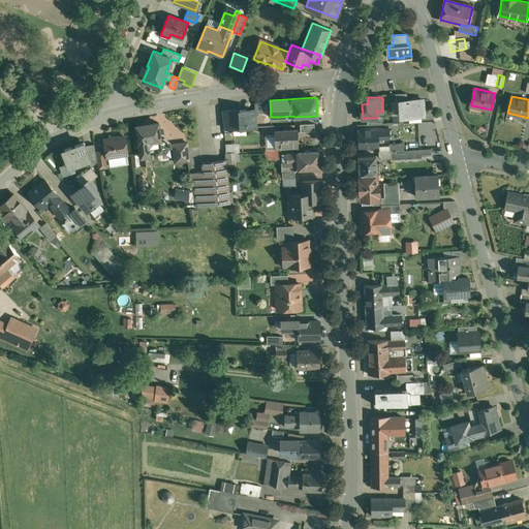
[(407,100),(400,100),(401,117),(424,116),(423,99),(407,100)]
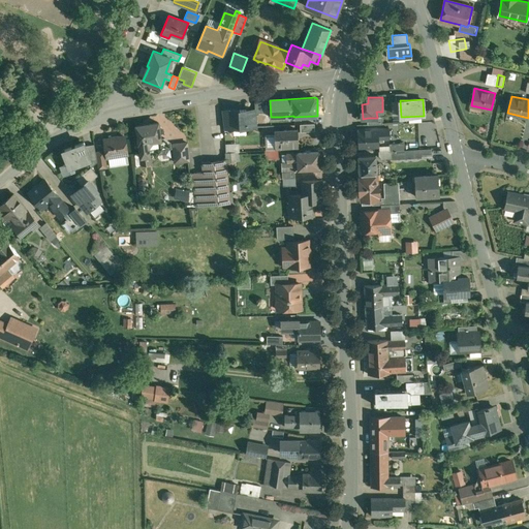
[(262,100),(255,101),(255,109),(256,114),(263,113),(262,100)]
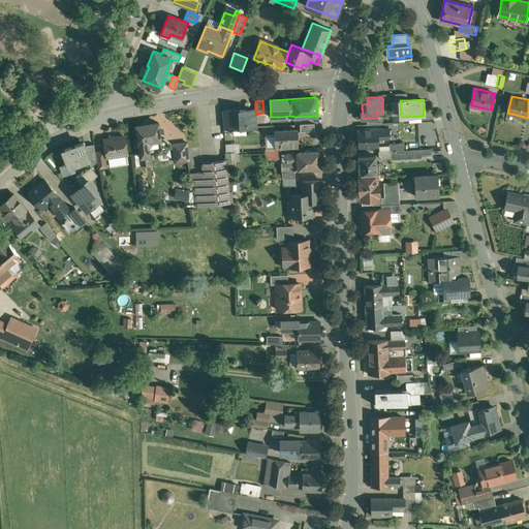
[(255,109),(223,111),(224,128),(256,126),(256,114),(255,109)]
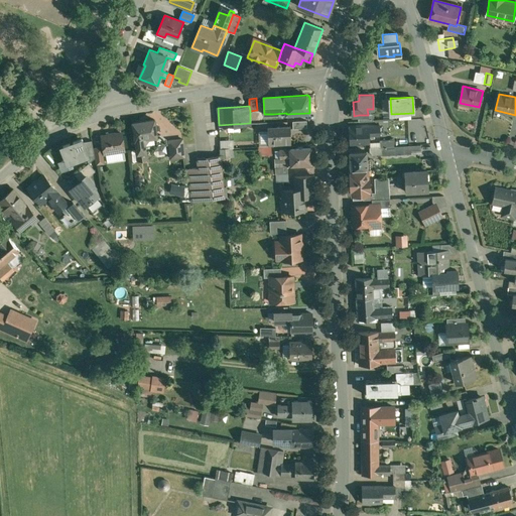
[(408,119),(410,140),(424,139),(422,118),(408,119)]
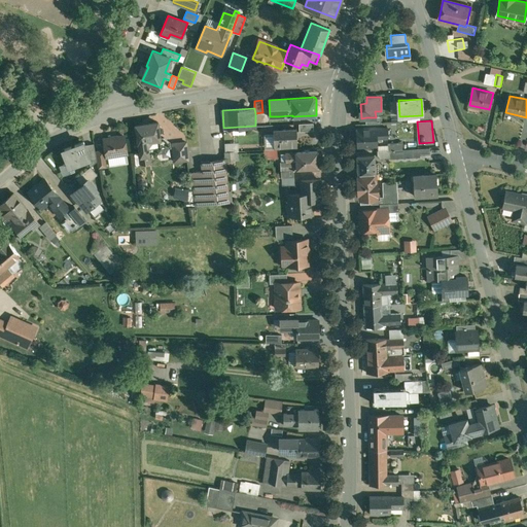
[(159,121),(150,124),(150,123),(144,124),(144,125),(136,126),(139,143),(140,148),(148,147),(149,155),(157,154),(162,148),(171,147),(171,142),(165,137),(161,138),(159,121)]
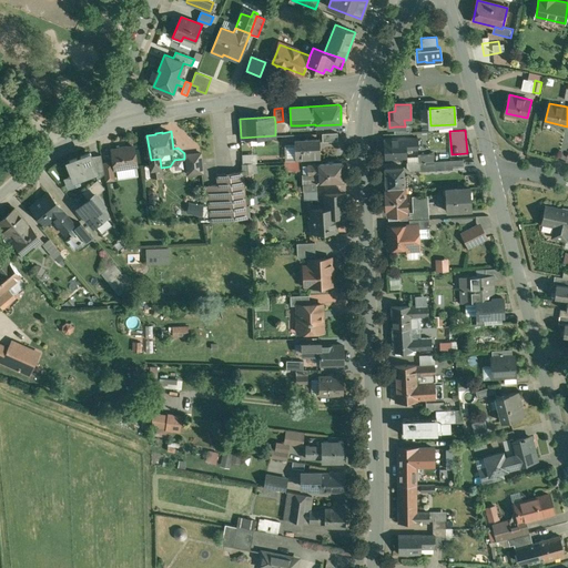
[(338,132),(323,133),(323,142),(338,141),(338,132)]
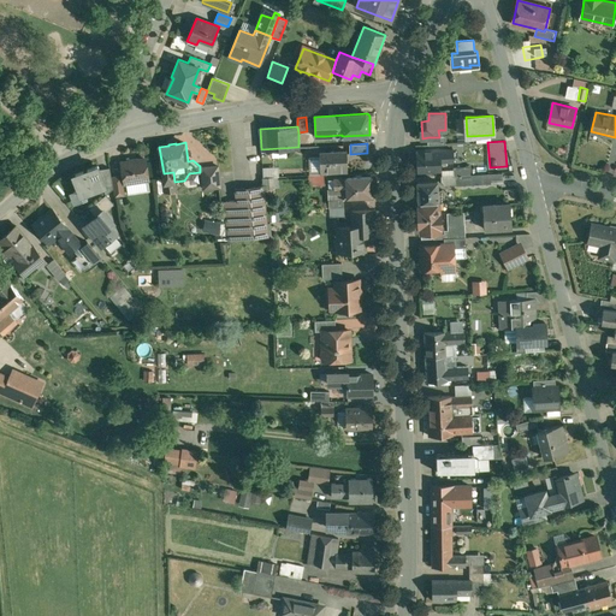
[(440,149),(418,150),(419,172),(442,171),(443,171),(443,170),(442,164),(442,150),(440,149)]
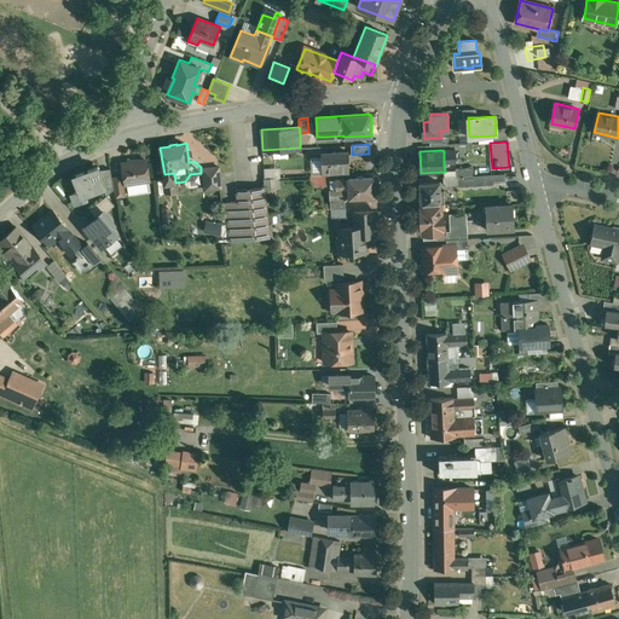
[(456,150),(444,151),(444,165),(449,165),(449,162),(457,162),(456,150)]
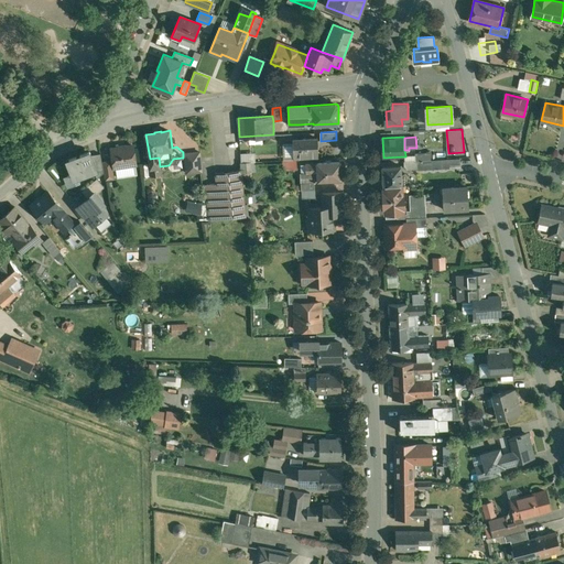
[(317,138),(293,139),(294,159),(318,158),(317,138)]
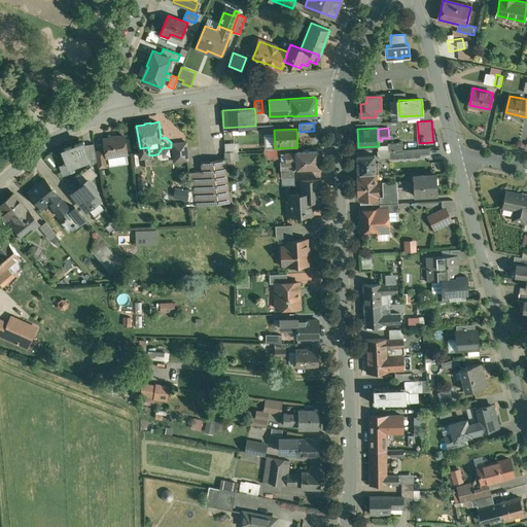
[(117,135),(111,136),(111,138),(105,139),(107,156),(127,153),(125,136),(118,137),(117,135)]
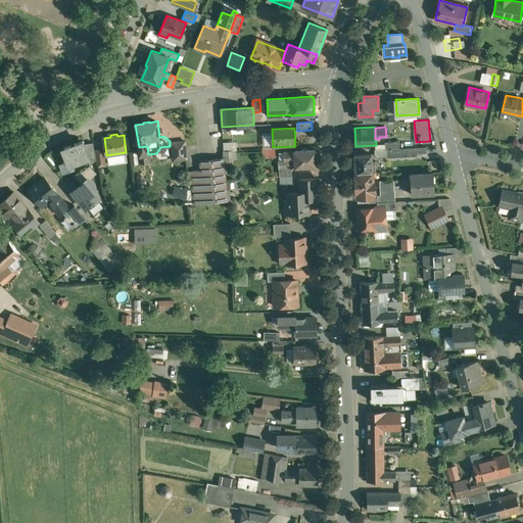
[(186,141),(172,142),(174,160),(188,159),(186,141)]
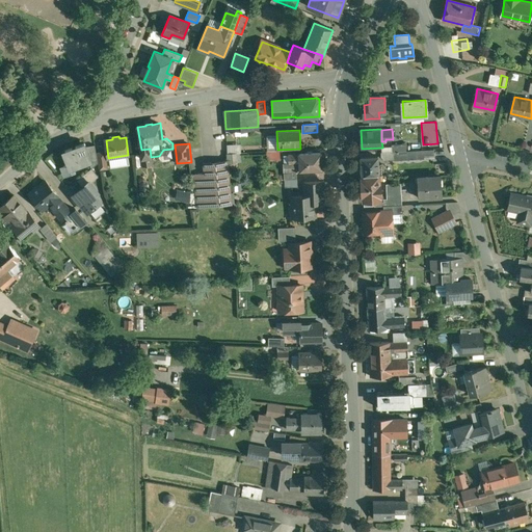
[(228,144),(229,153),(241,153),(240,143),(228,144)]
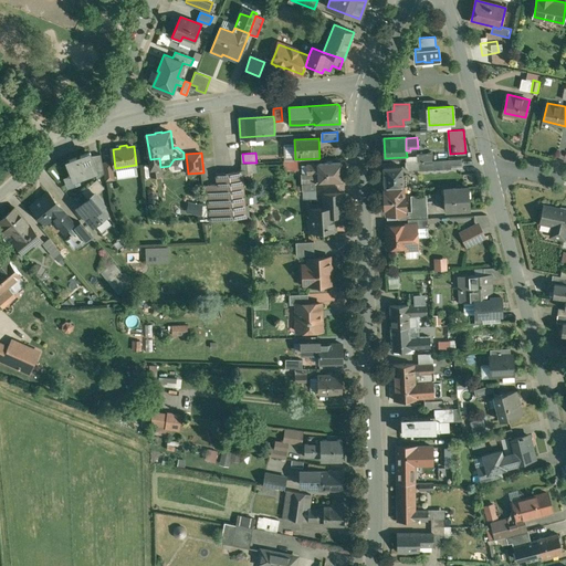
[(433,153),(418,154),(418,155),(407,156),(407,157),(406,157),(406,161),(433,160),(443,159),(443,156),(433,156),(433,153)]
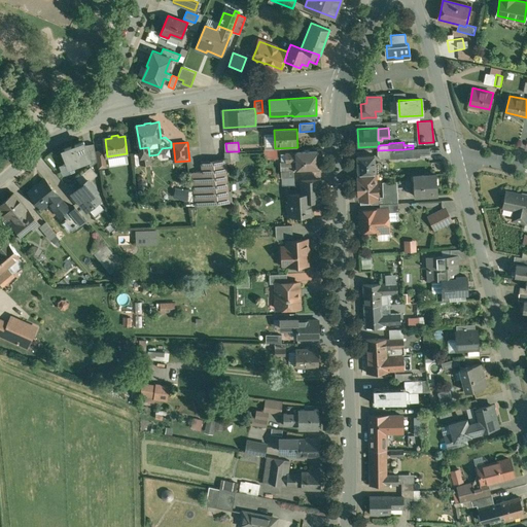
[(83,143),(62,150),(70,170),(91,162),(83,143)]
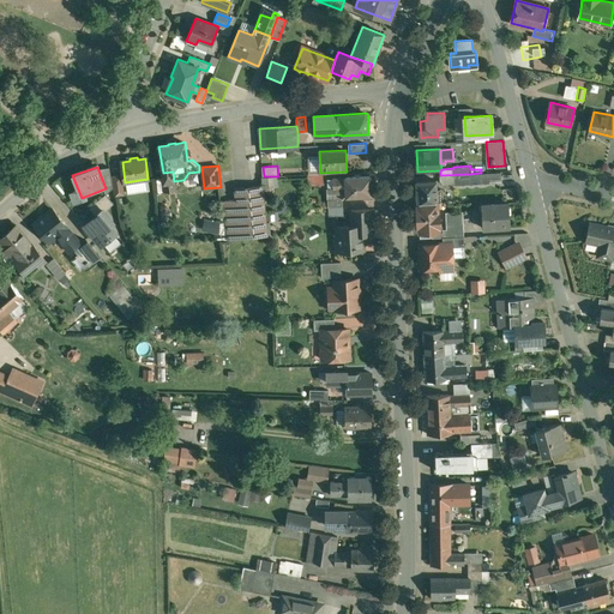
[(173,172),(163,173),(166,191),(175,190),(174,181),(173,172)]
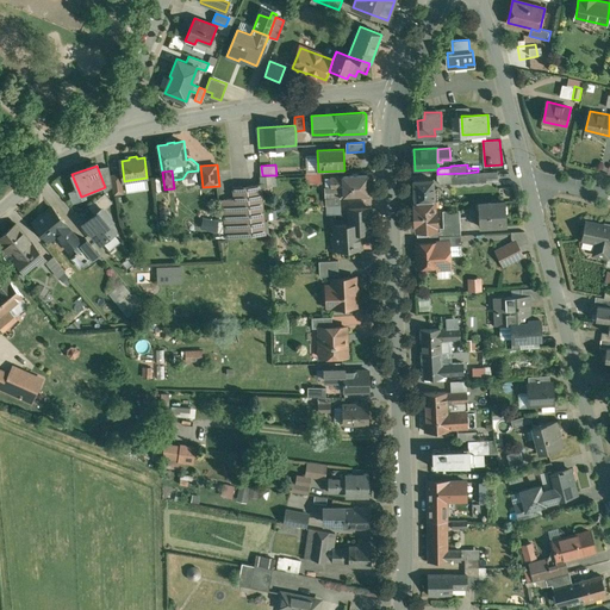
[(478,172),(467,173),(467,182),(498,180),(498,170),(478,172)]
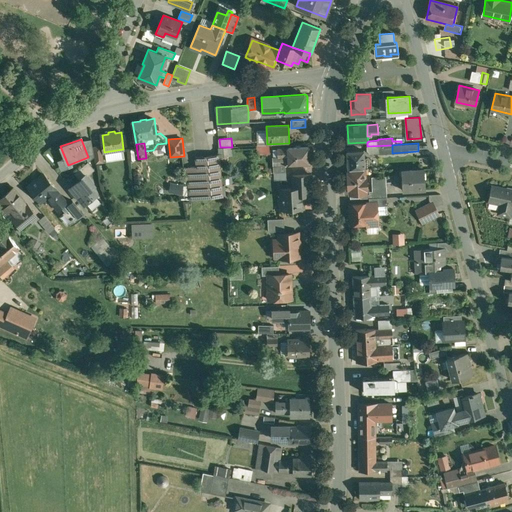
[(270,145),(256,145),(257,154),(271,153),(270,145)]
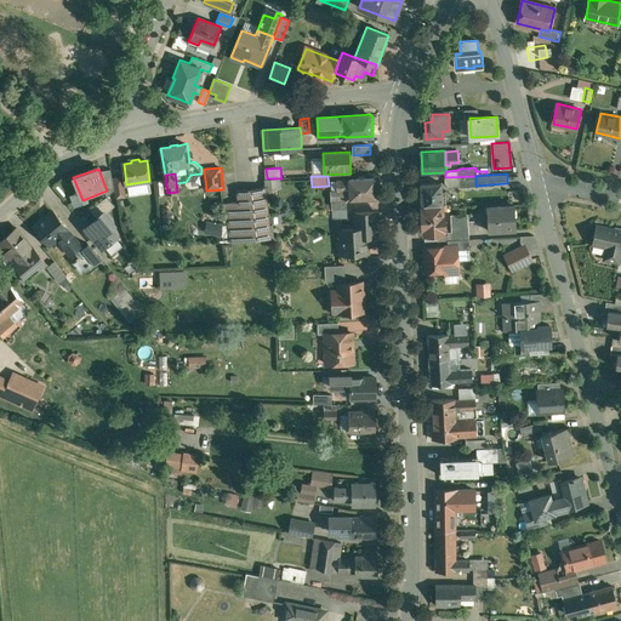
[(445,177),(445,183),(449,187),(476,186),(476,176),(445,177)]
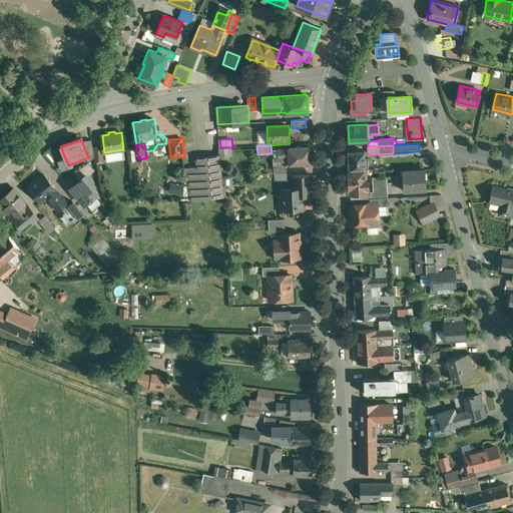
[(101,146),(94,147),(97,163),(104,162),(101,146)]
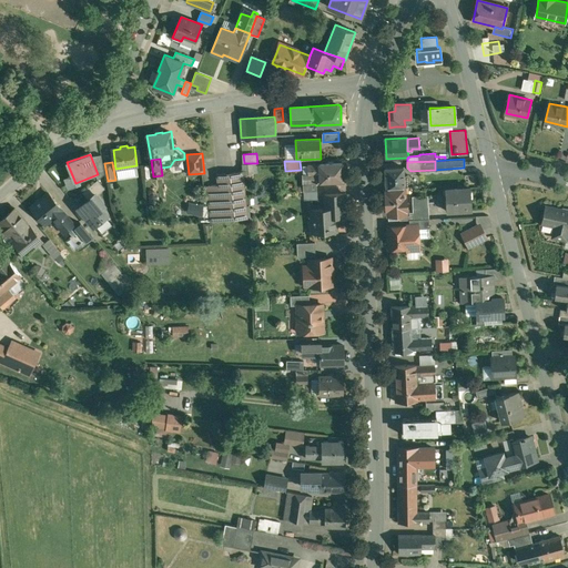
[(257,163),(244,163),(244,173),(257,173),(257,163)]
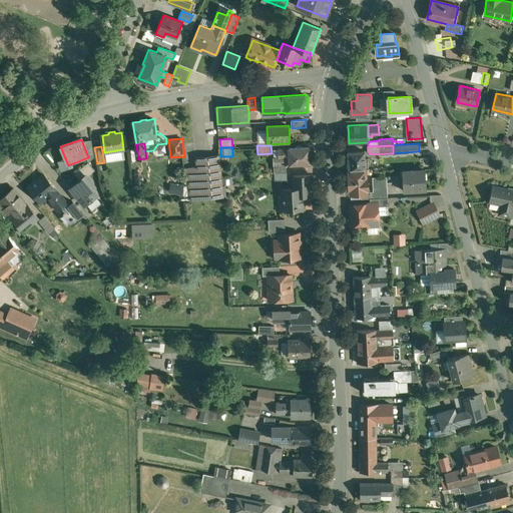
[(310,147),(290,148),(290,149),(279,149),(279,157),(274,158),(274,165),(286,164),(290,164),(310,163),(310,147)]
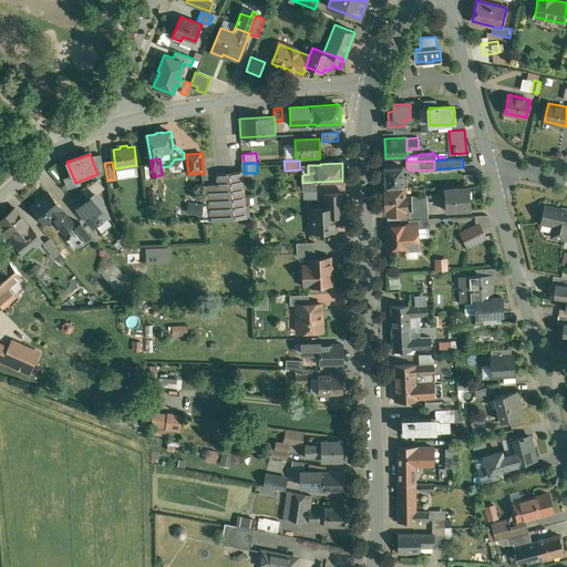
[(403,166),(385,167),(385,177),(384,178),(384,179),(384,181),(384,182),(384,183),(385,184),(387,185),(387,187),(404,186),(408,186),(406,175),(403,175),(403,166)]
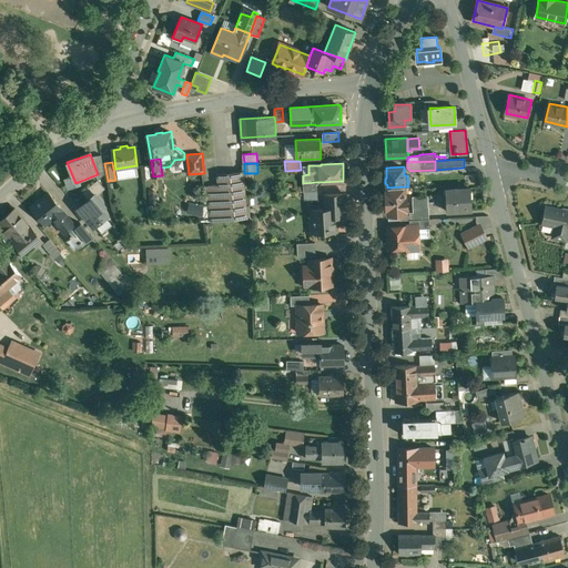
[(243,172),(217,174),(219,185),(208,186),(211,222),(249,217),(243,172)]
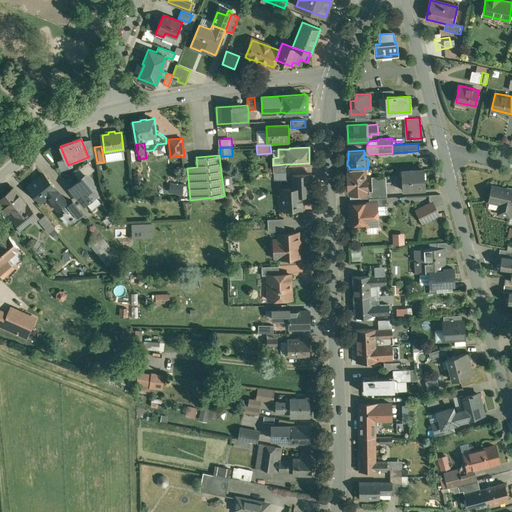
[(75,174),(80,180),(84,176),(86,178),(94,171),(88,164),(75,174)]
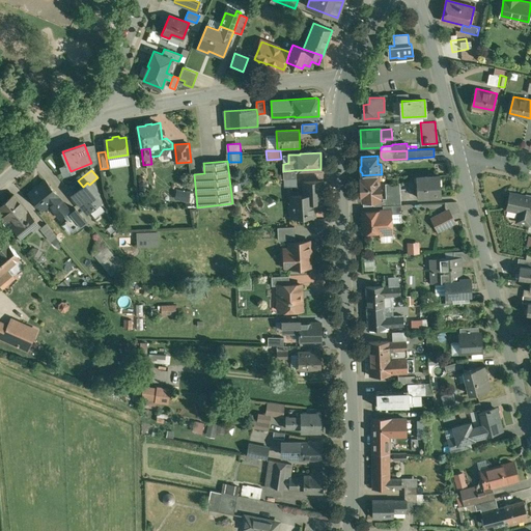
[(296,170),(283,171),(283,179),(296,178),(296,170)]
